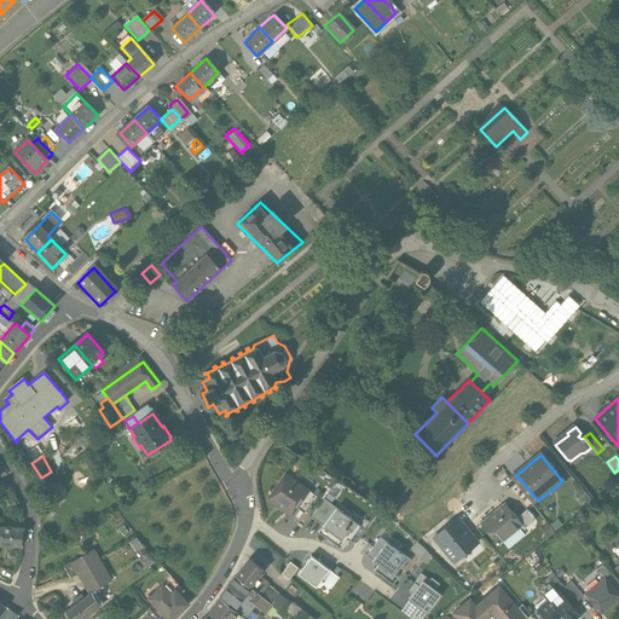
[(285,475),(267,499),(288,515),(294,507),(296,508),(308,492),(285,475)]
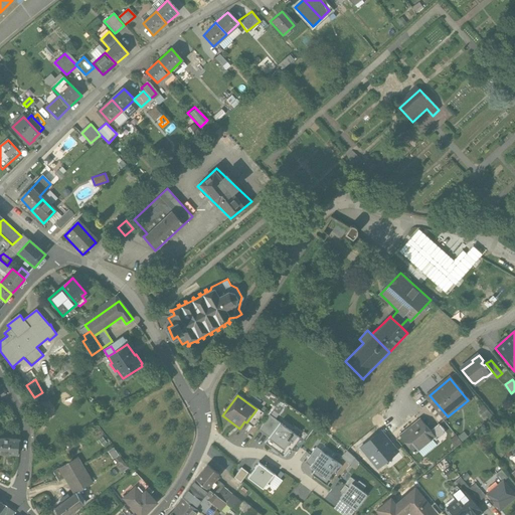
[(267,434),(274,418),(266,415),(260,431),(267,434)]
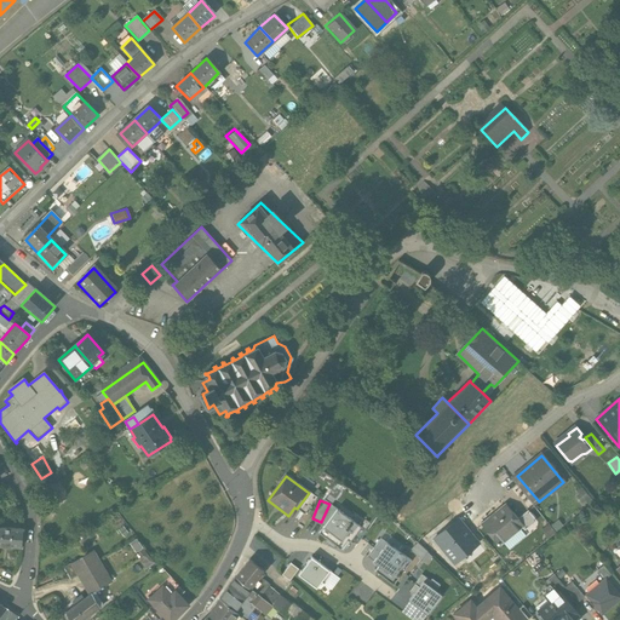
[(483,526),(500,546),(522,529),(522,528),(516,521),(505,507),(483,526)]
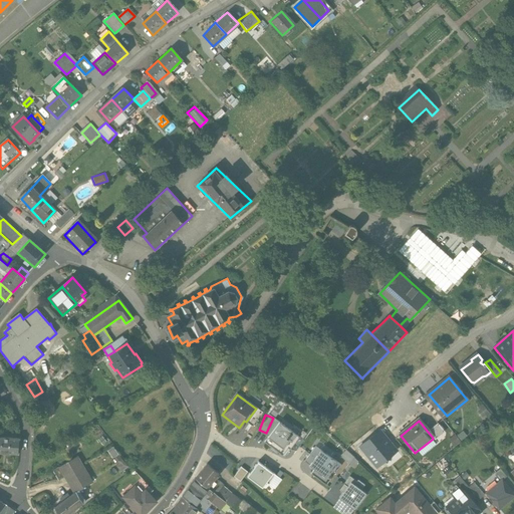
[(299,438),(279,423),(264,443),(282,457),(288,449),(290,450),(299,438)]
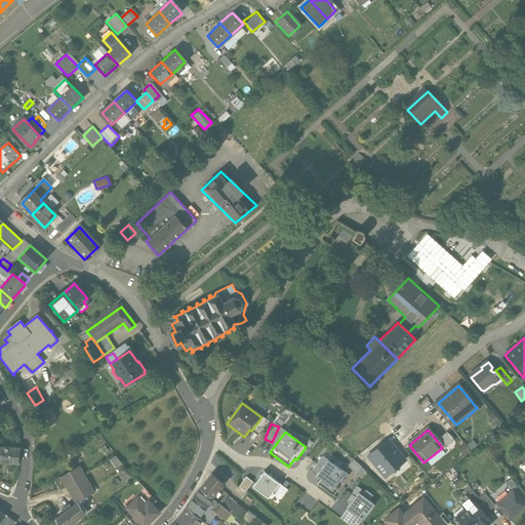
[(454,442),(447,433),(437,441),(442,447),(442,448),(444,450),(454,442)]
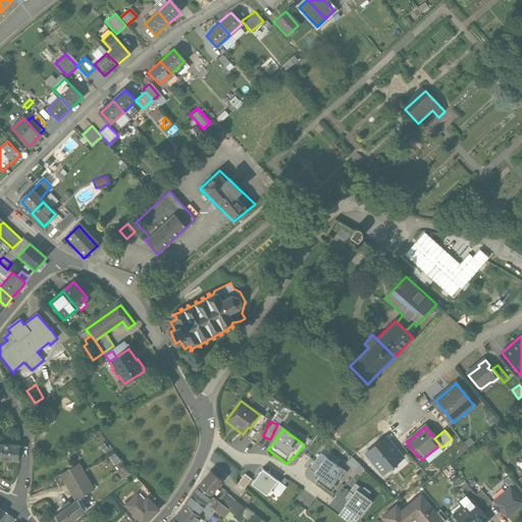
[(388,445),(384,439),(371,450),(375,455),(388,445)]
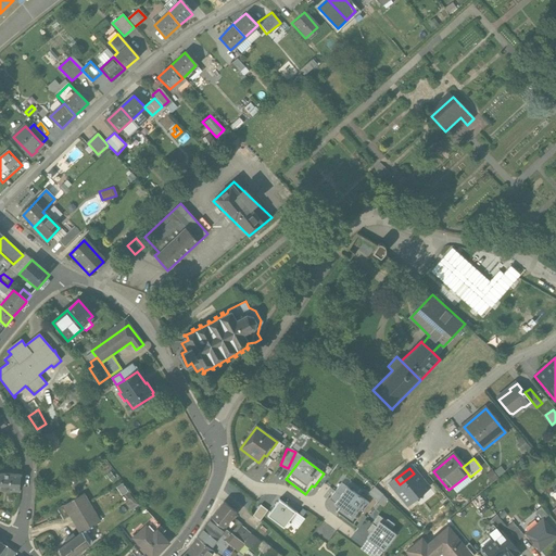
[(394,490),(407,506),(430,489),(416,472),(414,474),(400,484),(394,490)]
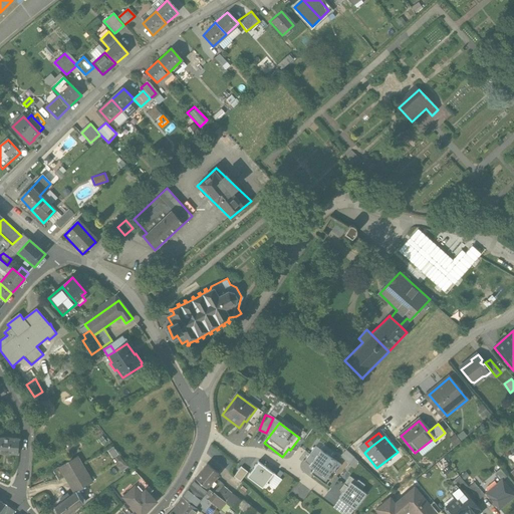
[(19,441),(0,439),(0,454),(18,455),(19,441)]
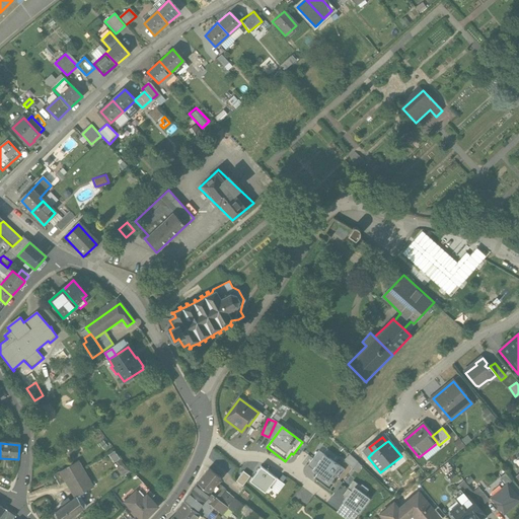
[(324,455),(336,463),(339,458),(322,446),(307,466),(312,470),(324,455)]
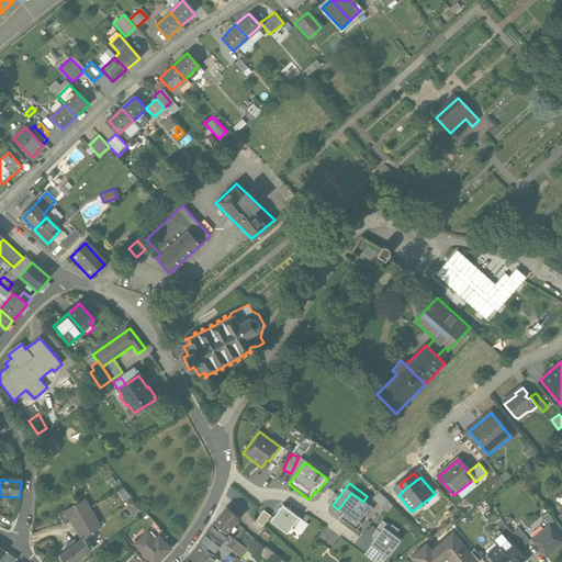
[(381,506),(385,498),(375,492),(371,499),(381,506)]
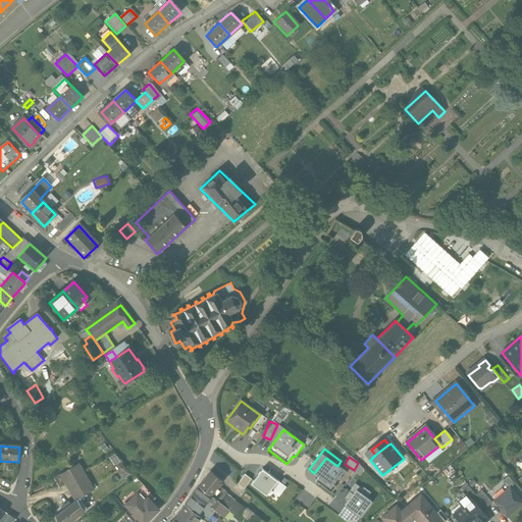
[(337,466),(326,458),(314,473),(319,477),(315,482),(331,493),(347,473),(337,466)]
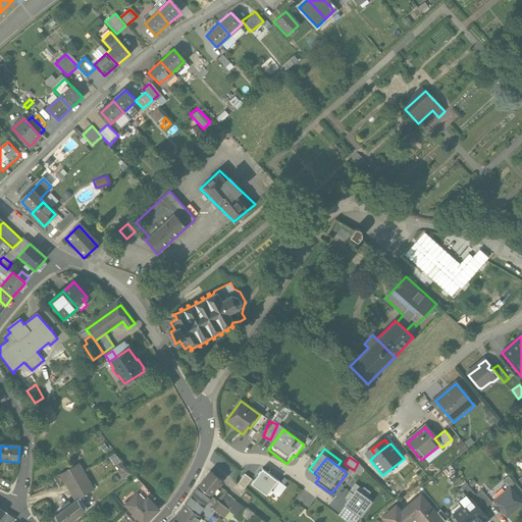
[(94,490),(77,464),(60,474),(66,484),(76,501),(79,499),(84,497),(86,494),(86,496),(88,494),(88,493),(94,490)]
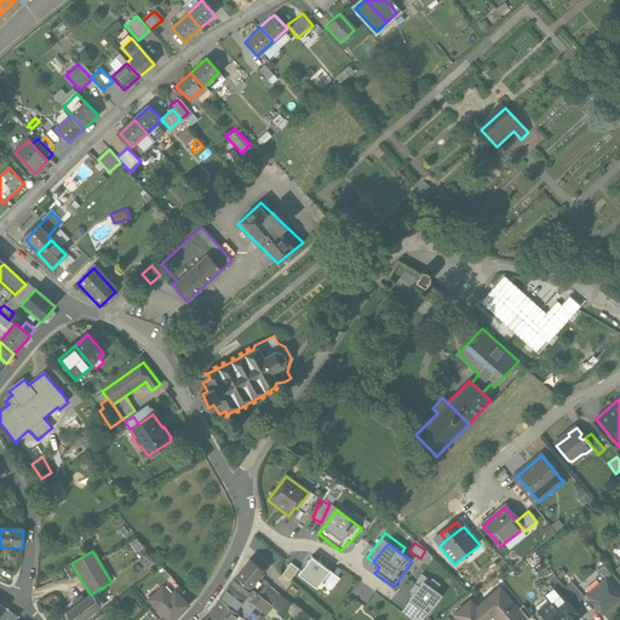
[(332,574),(311,558),(298,575),(316,590),(321,584),(323,585),(332,574)]
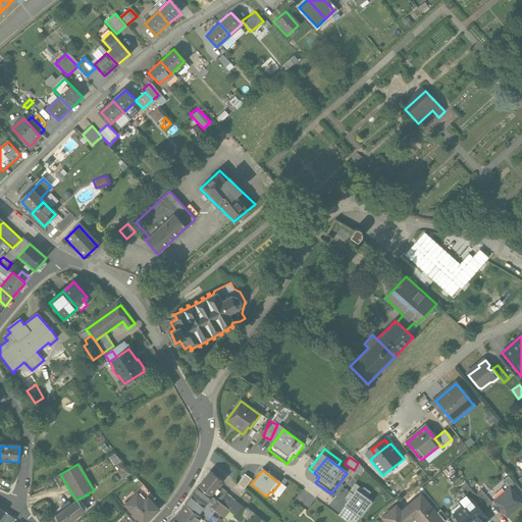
[(199,485),(211,496),(222,481),(210,471),(199,485)]
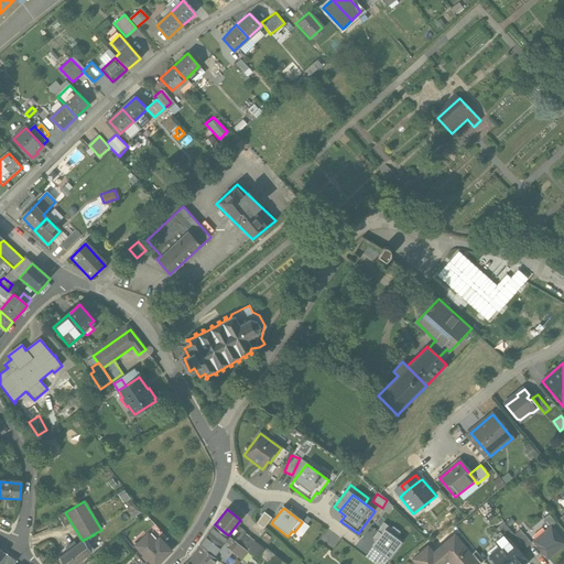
[(65,512),(57,517),(64,528),(72,523),(65,512)]
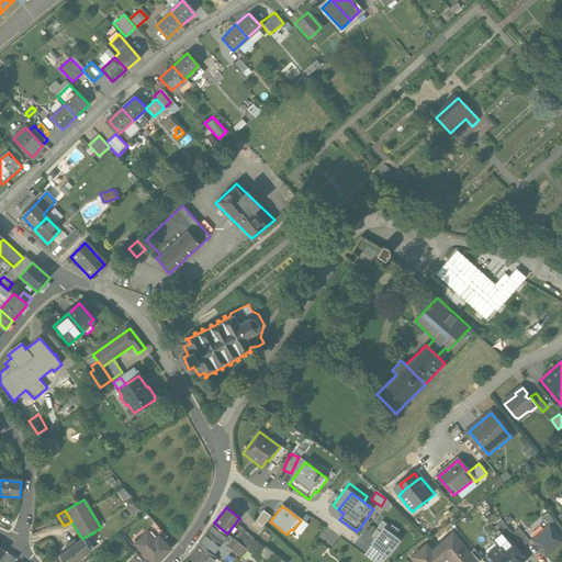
[(548,514),(542,518),(550,527),(555,523),(548,514)]
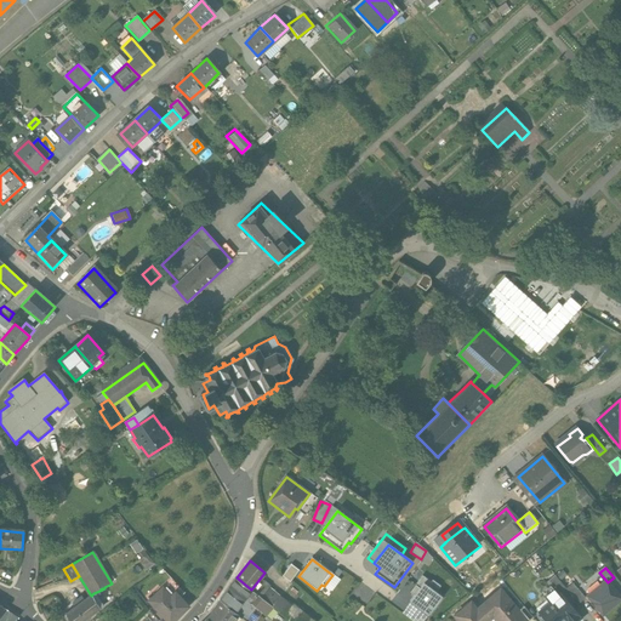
[(431,582),(422,576),(410,592),(414,596),(410,602),(410,603),(411,603),(423,611),(427,607),(432,610),(442,597),(436,593),(440,587),(433,581),(431,582)]
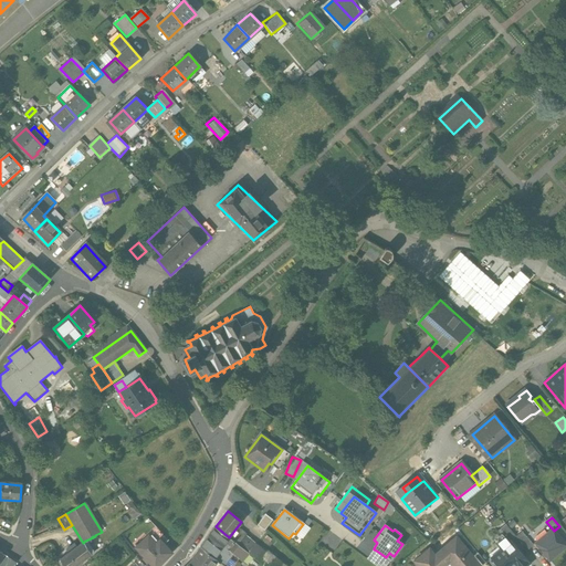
[(229,537),(216,526),(209,535),(223,546),(232,553),(241,562),(248,554),(232,541),(229,537)]
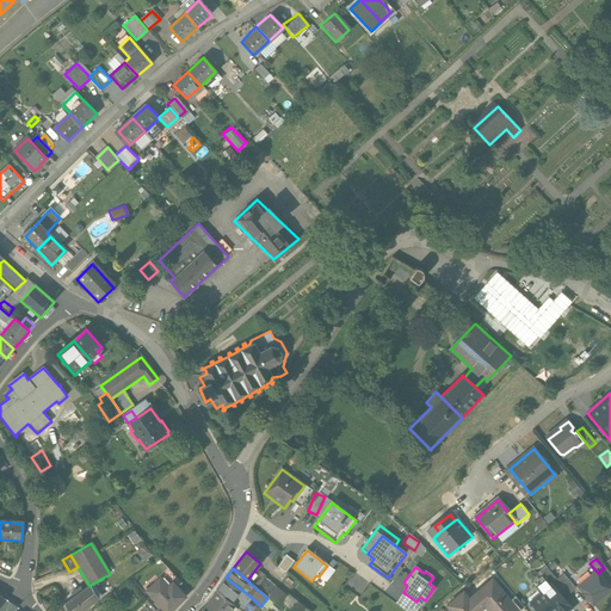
[(557,581),(547,568),(541,574),(547,580),(554,587),(559,582),(557,581)]
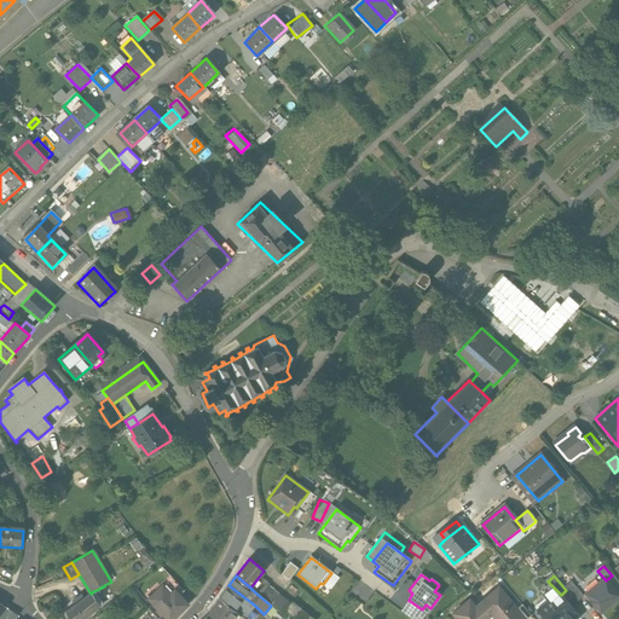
[(185,591),(172,578),(162,586),(174,599),(179,595),(179,596),(185,591)]
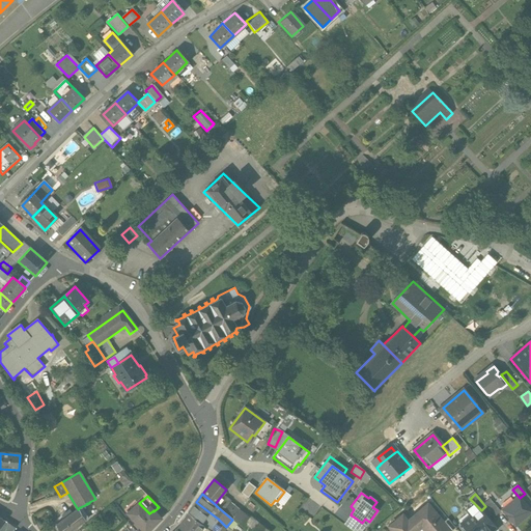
[(231,502),(226,497),(218,507),(232,520),(246,530),(267,530),(251,518),(250,520),(230,503),(231,502)]
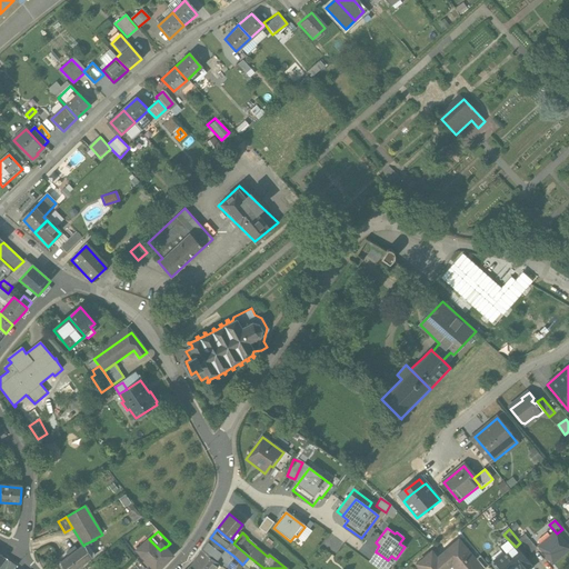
[(553,566),(568,552),(568,548),(557,532),(538,547),(553,566)]
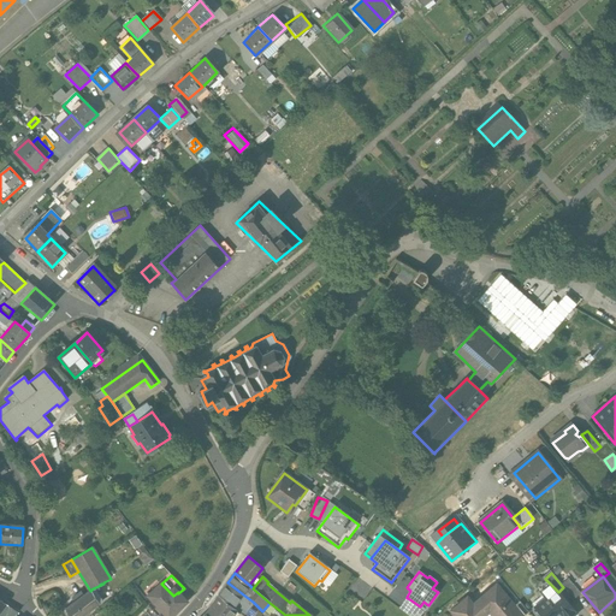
[(350,591),(360,599),(371,588),(361,580),(350,591)]
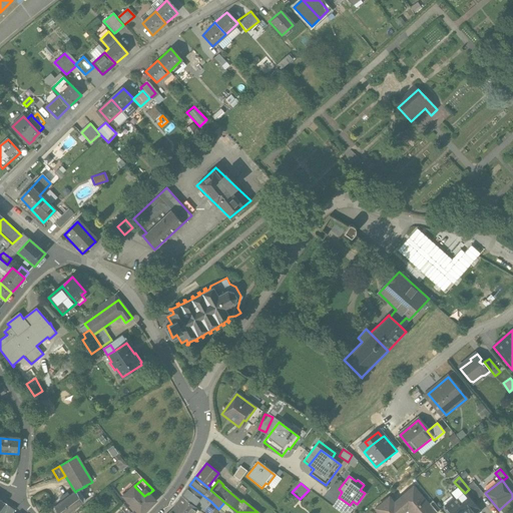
[(484,496),(473,483),(468,488),(469,489),(478,500),(484,496)]
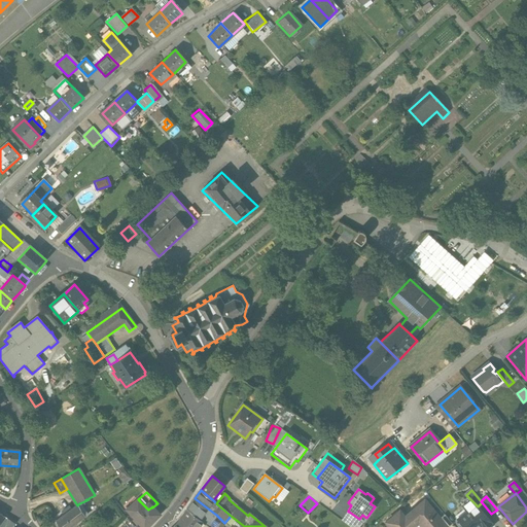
[(208,508),(195,498),(187,510),(209,526),(214,520),(206,513),(208,508)]
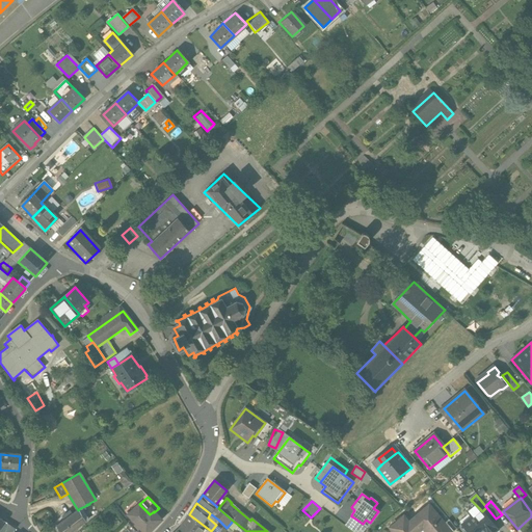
[(139,504),(127,515),(142,531),(149,531),(162,520),(154,512),(154,511),(150,514),(139,504)]
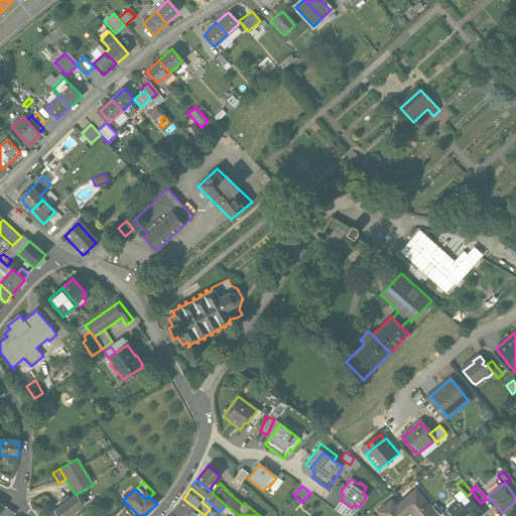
[(482,515),(483,515),(468,496),(462,490),(454,497),(458,502),(448,511),(453,515),(482,515)]
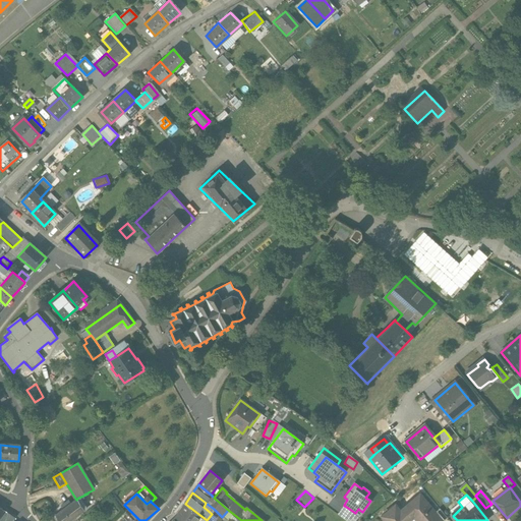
[(91,506),(83,496),(78,498),(87,509),(91,506)]
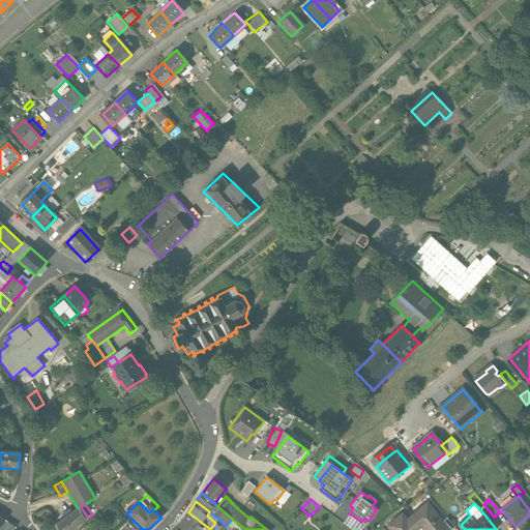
[(407,522),(402,516),(388,527),(390,529),(416,529),(420,527),(422,529),(448,529),(443,523),(427,504),(407,522)]
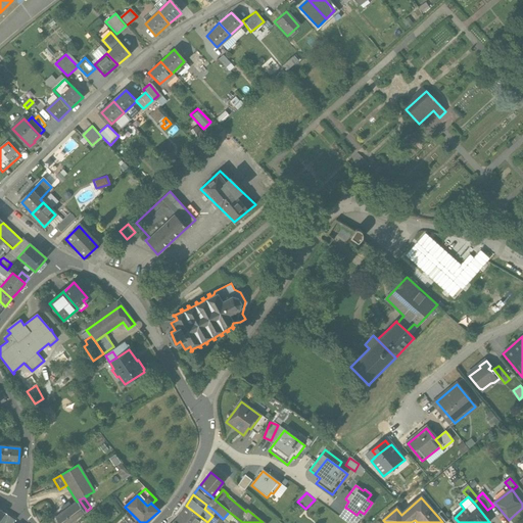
[(77,502),(70,506),(68,504),(63,508),(65,510),(56,517),(60,522),(69,522),(87,511),(79,500),(77,502)]
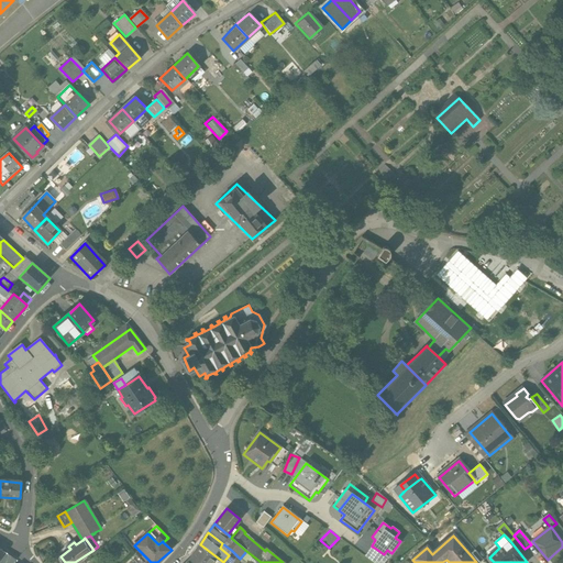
[(222,562),(223,562),(200,544),(190,556),(197,562),(222,562)]
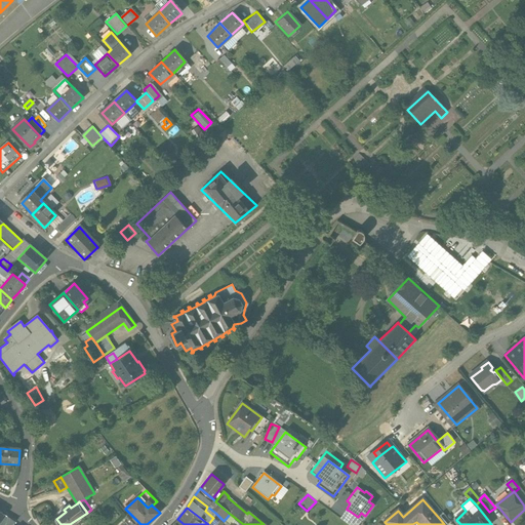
[(449,524),(451,523),(443,514),(439,518),(444,524),(449,524)]
